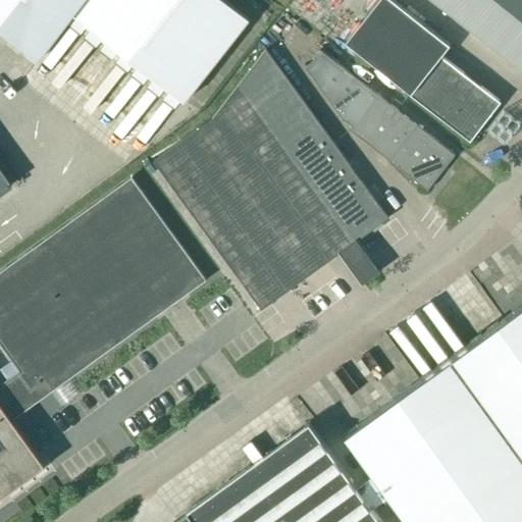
[(0,0),(0,33),(36,61),(73,14),(184,101),(249,19),(224,0),(0,0)]
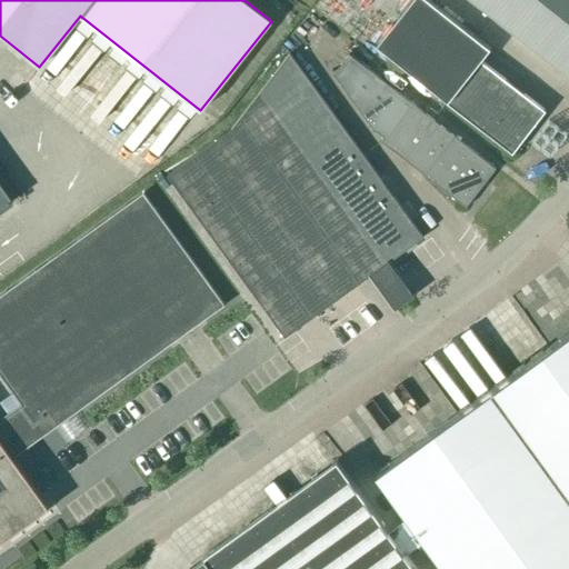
[(512,153),(545,111),(479,61),(489,48),(429,0),(411,0),(377,45),(447,101),(446,103),(512,153)]
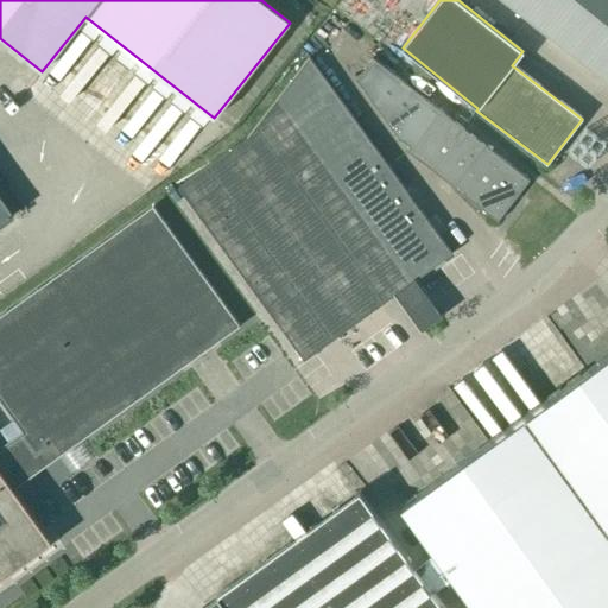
[(607,0),(502,0),(607,83),(607,0)]
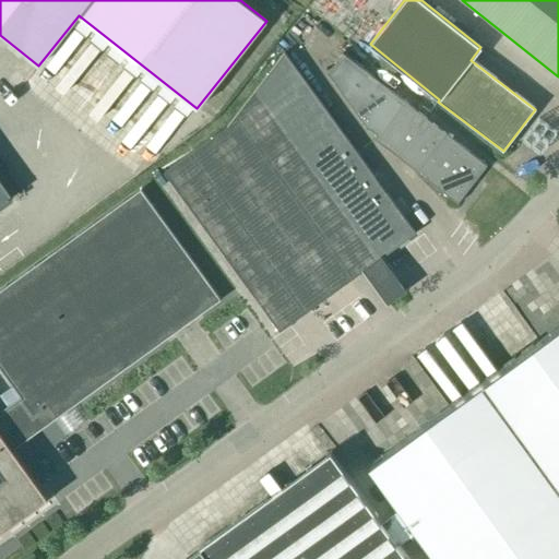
[(364,271),(382,258),(416,234),(284,52),(227,127),(164,173),(281,332),(364,271)]
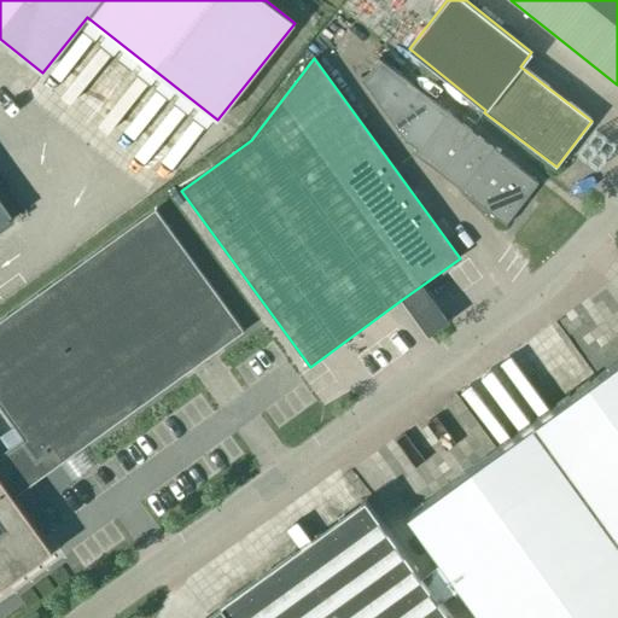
[(506,226),(538,184),(378,58),(361,81),(414,153),(506,226)]
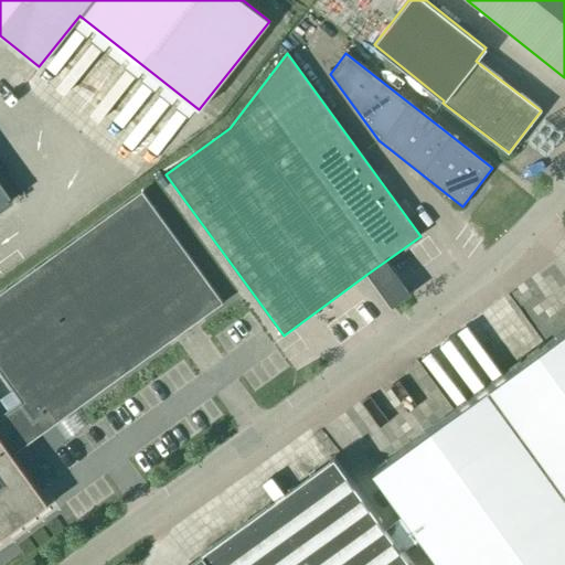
[(0,208),(11,201),(0,185),(0,208)]
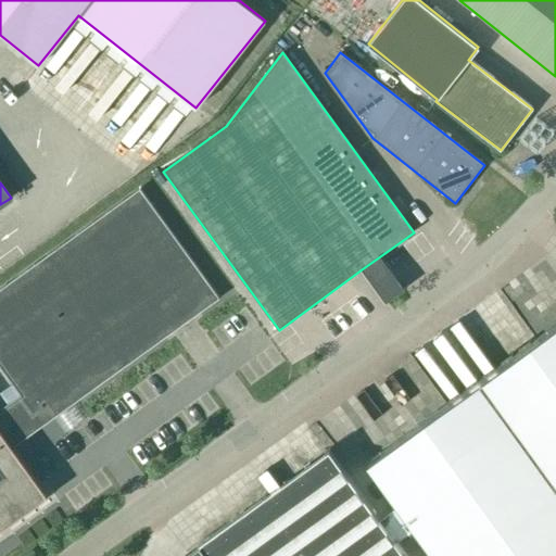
[(140,189),(0,289),(0,515),(40,485),(13,447),(219,299),(140,189)]
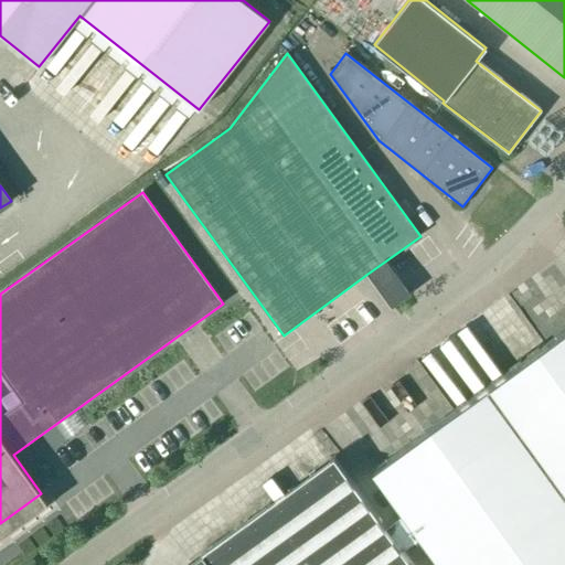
[(386,260),(368,274),(392,307),(411,294),(386,260)]
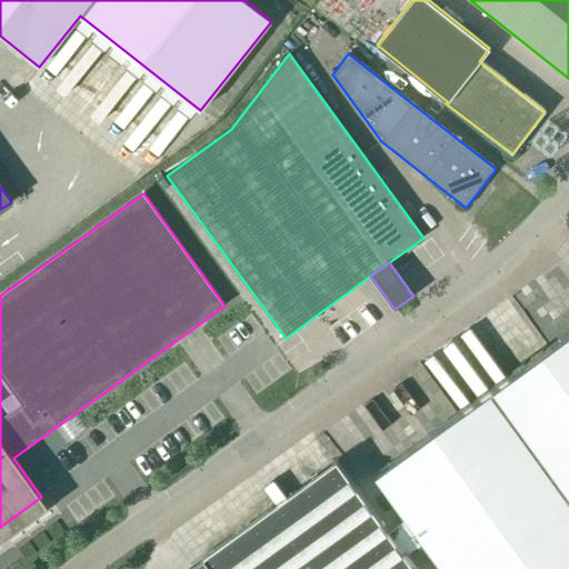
[(516,360),(536,346),(522,327),(503,342),(516,360)]
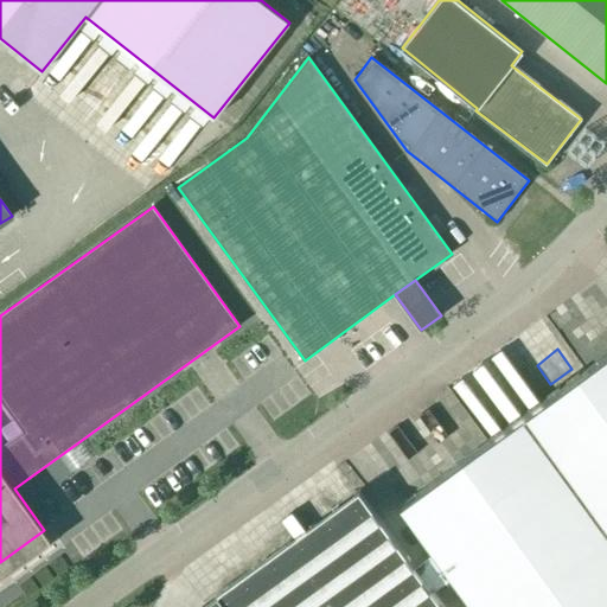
[(606,606),(606,353),(402,503),(436,549),(414,567),(430,589),(453,573),(478,606),(606,606)]
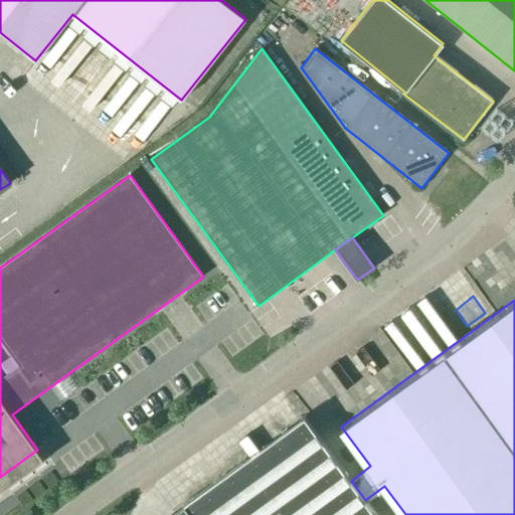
[(375,514),(365,501),(351,481),(305,416),(168,514),(375,514)]
